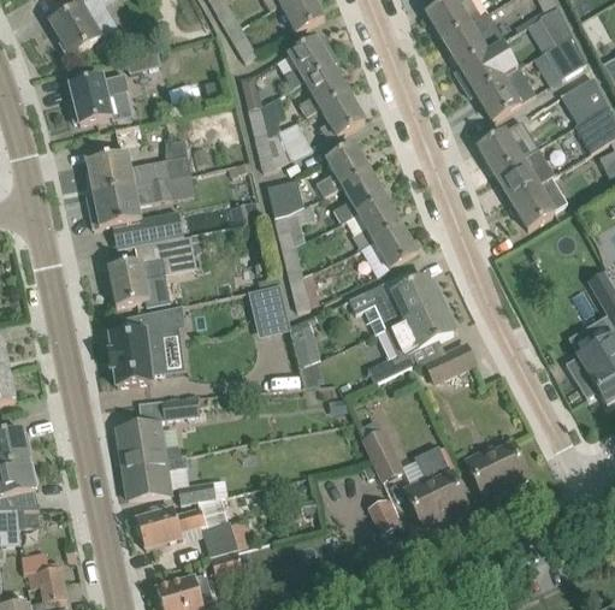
[(84,0),(49,22),(69,54),(117,27),(104,6),(113,0),(84,0)]
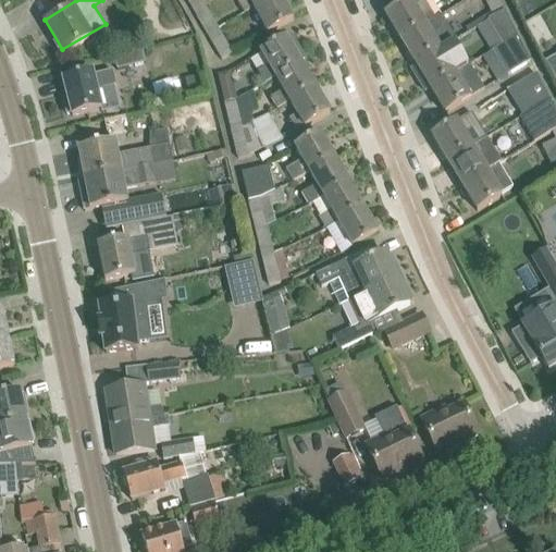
[(206,31),(217,23),(205,0),(201,0),(192,5),(206,31)]
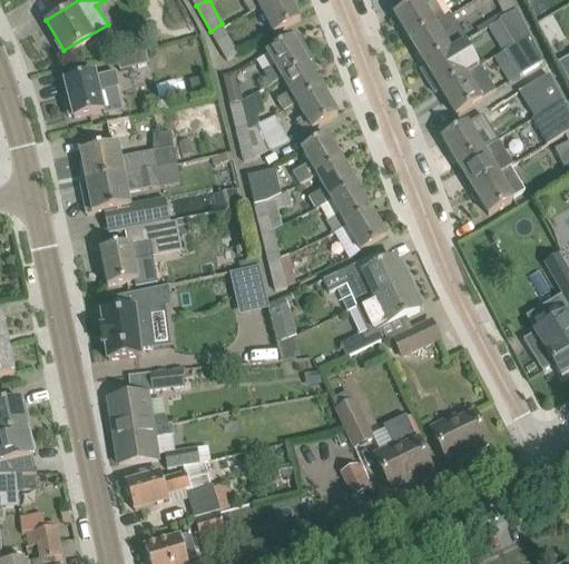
[(258,5),(266,0),(244,0),(247,9),(258,3),(258,5)]
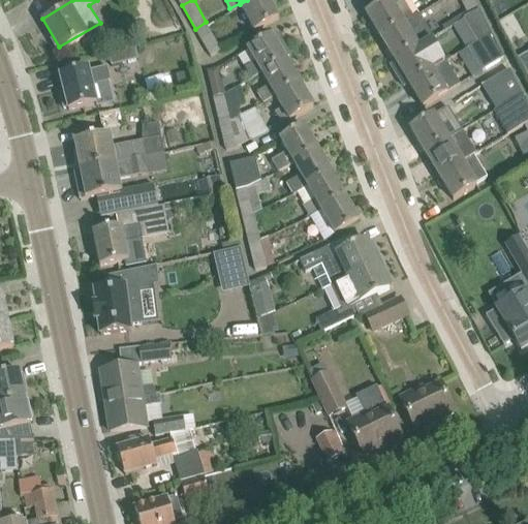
[(253,28),(259,25),(277,14),(269,0),(247,0),(240,4),(253,28)]
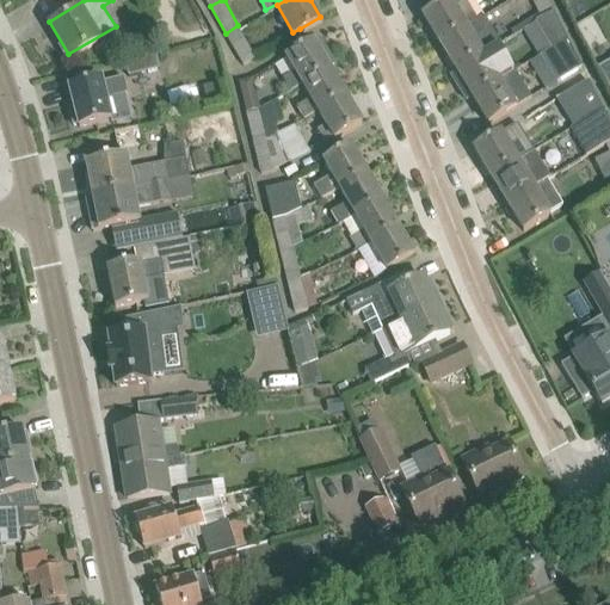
[(438,39),(476,17),(466,0),(442,0),(421,12),(438,39)]
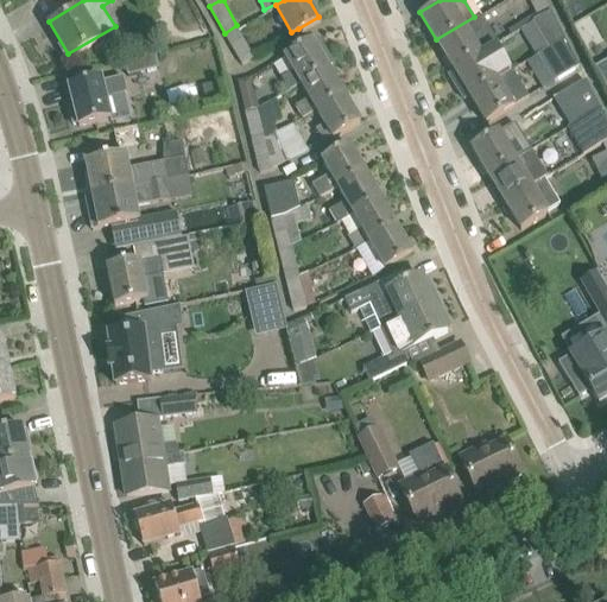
[(530,0),(537,14),(550,7),(545,0),(530,0)]
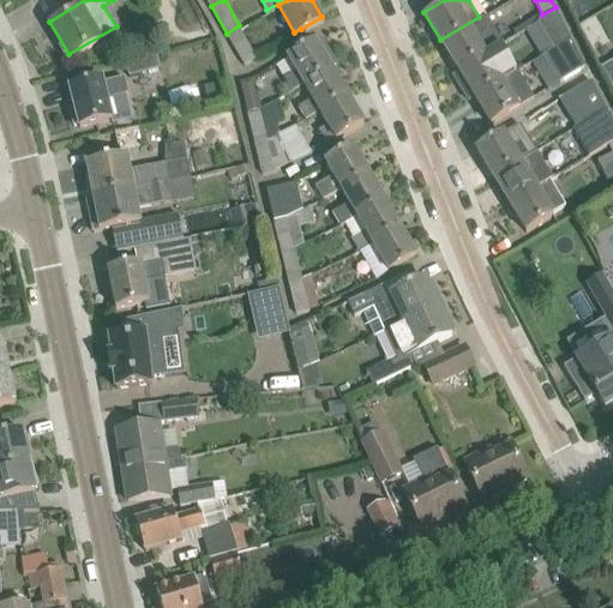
[(542,49),(570,35),(556,7),(542,14),(548,25),(534,32),(542,49)]
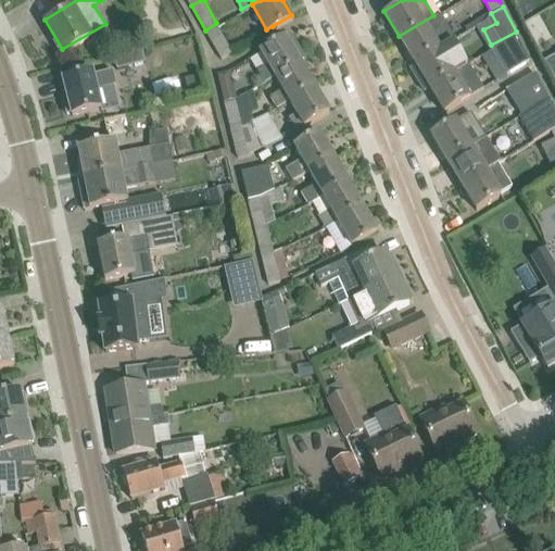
[(438,45),(426,25),(437,19),(433,15),(399,36),(414,60),(438,45)]
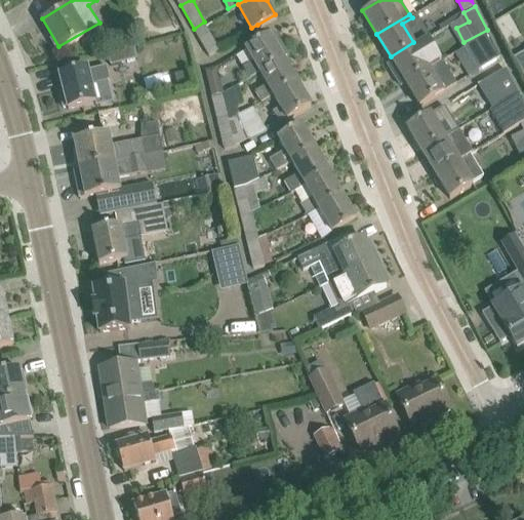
[(204,22),(194,29),(207,52),(218,46),(204,22)]
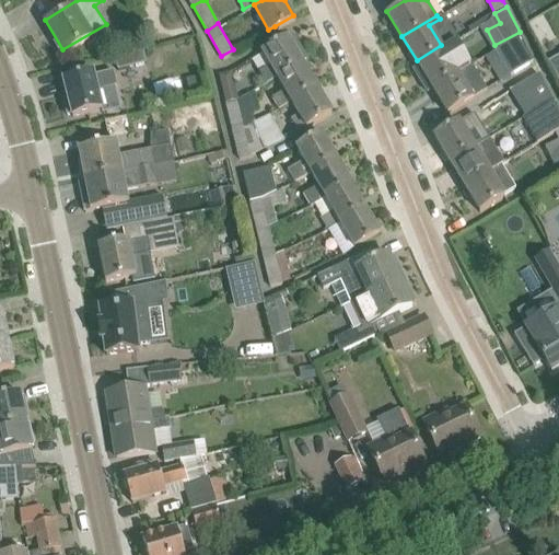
[(508,71),(515,67),(533,58),(520,32),(495,45),(508,71)]
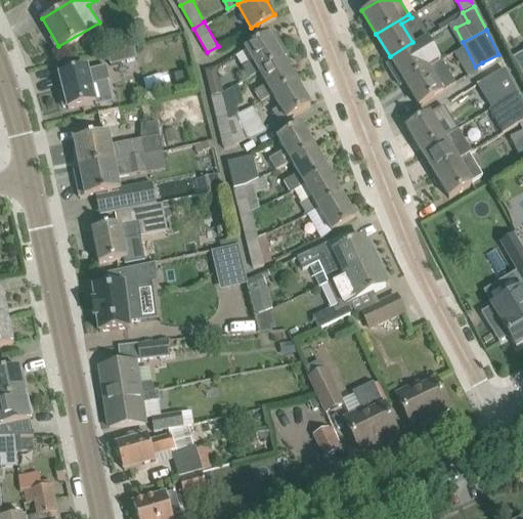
[(258,70),(281,55),(268,32),(245,46),(252,57),(242,63),(249,75),(258,69),(258,70)]
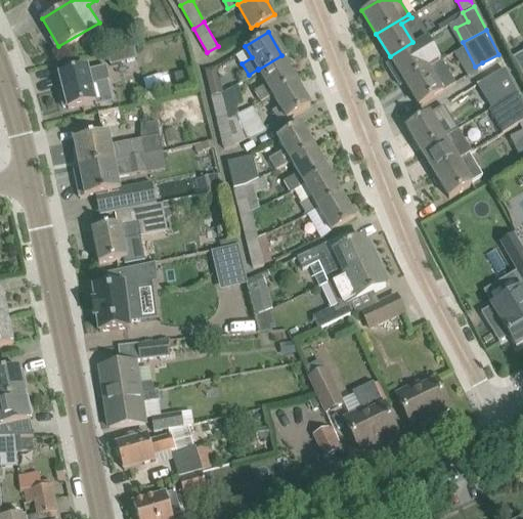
[(403,80),(441,56),(428,34),(412,42),(390,56),(403,80)]
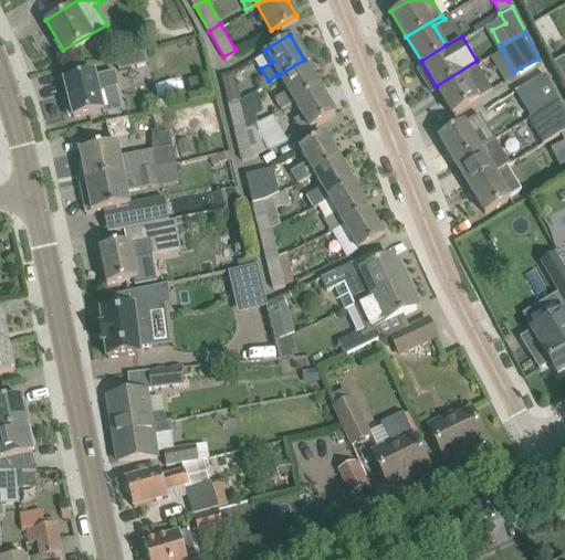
[(119,66),(128,64),(131,77),(168,69),(161,41),(116,52),(119,66)]
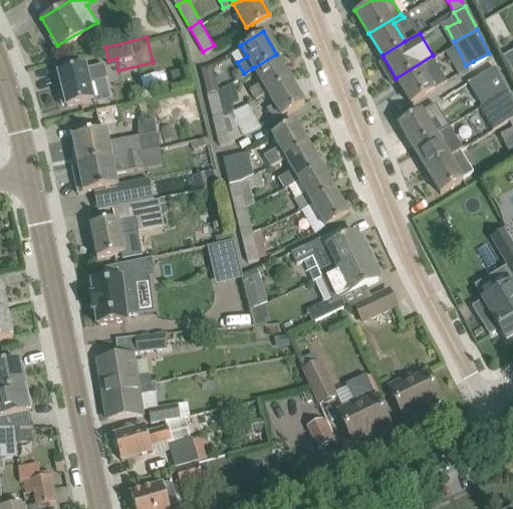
[(266,90),(290,77),(276,54),(253,68),(260,80),(249,86),(255,97),(267,90),(266,90)]
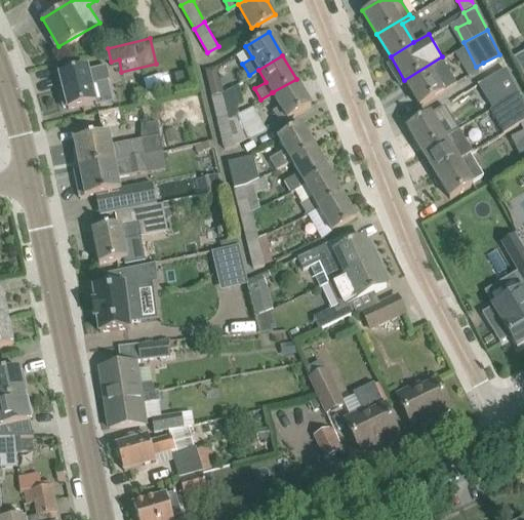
[(442,88),(455,80),(442,56),(404,80),(418,103),(442,88)]
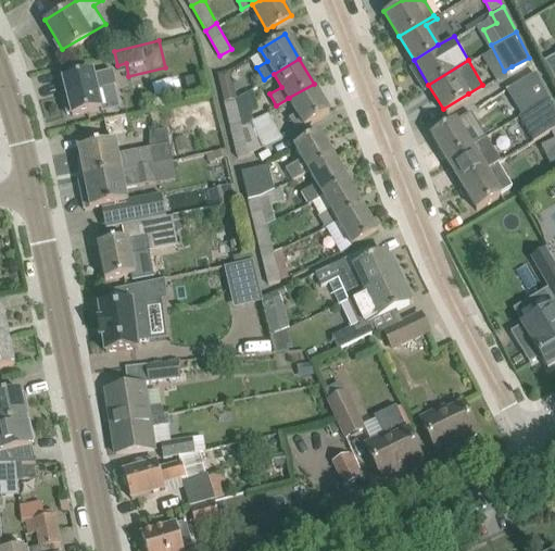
[(96,85),(115,79),(112,65),(93,71),(92,69),(62,76),(66,94),(62,95),(65,110),(70,109),(71,112),(101,104),(96,85)]
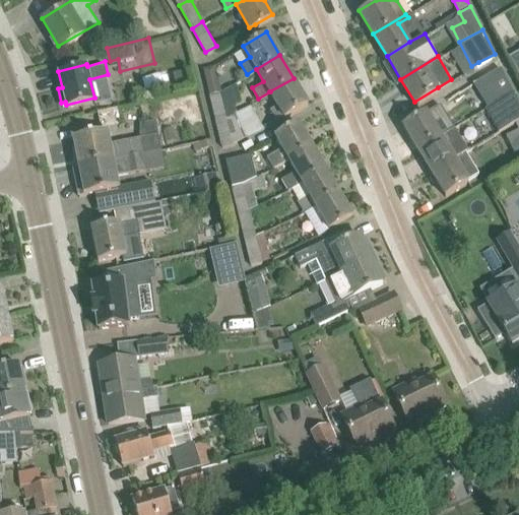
[(219,89),(220,87),(213,63),(201,66),(208,92),(219,89)]
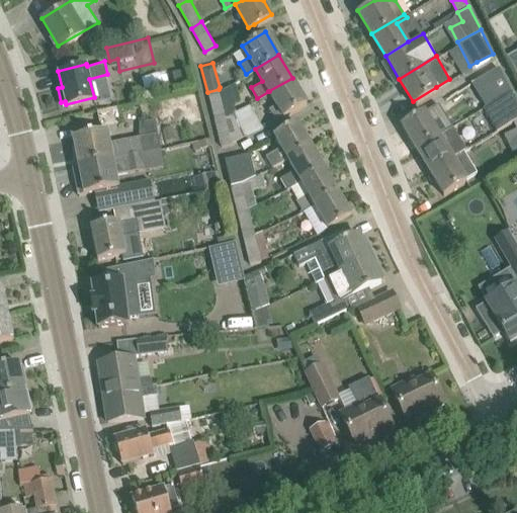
[(489,101),(511,89),(499,66),(474,78),(476,81),(478,80),(489,101)]
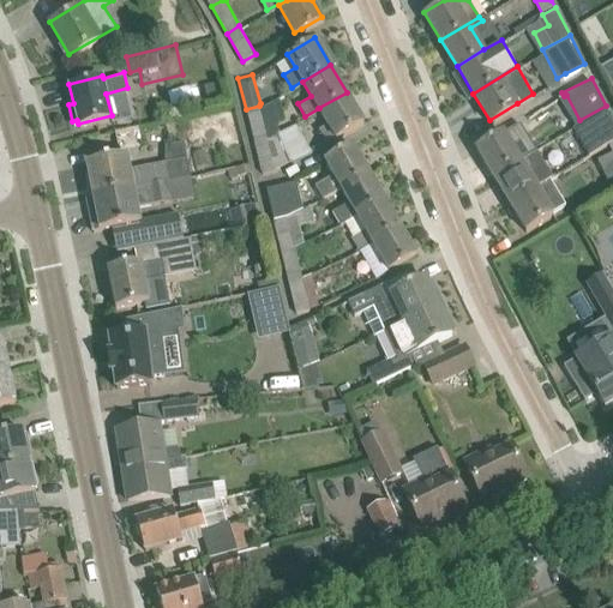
[(335,136),(342,132),(362,120),(347,92),(318,108),(319,108),(326,121),(317,127),(325,139),(334,134),(335,136)]
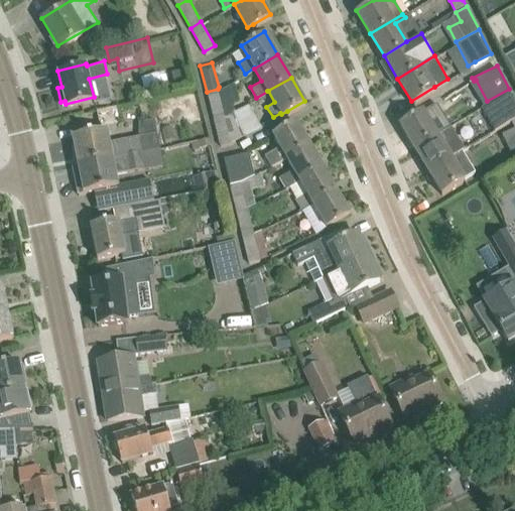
[(224,114),(225,112),(222,103),(235,97),(228,83),(219,87),(218,89),(207,92),(213,117),(224,114)]
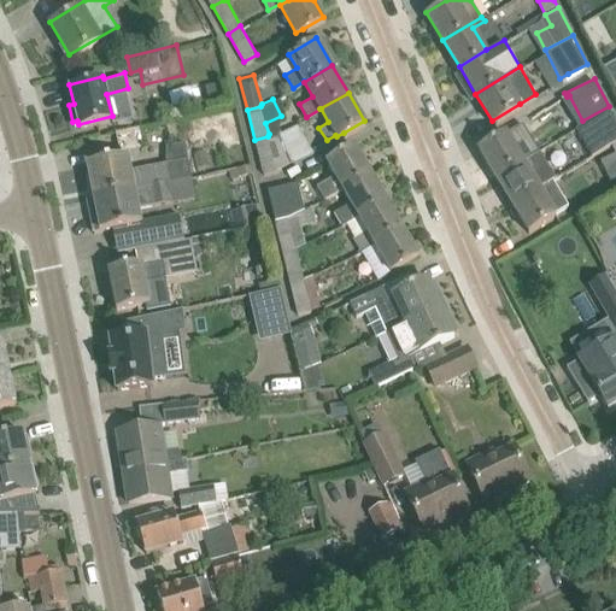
[(596,147),(609,141),(615,136),(615,121),(609,106),(582,121),(596,147)]
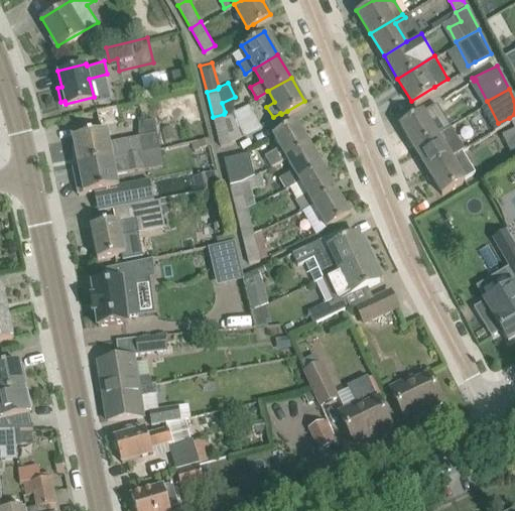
[(224,114),(213,117),(219,142),(230,140),(261,124),(247,102),(225,112),(224,114)]
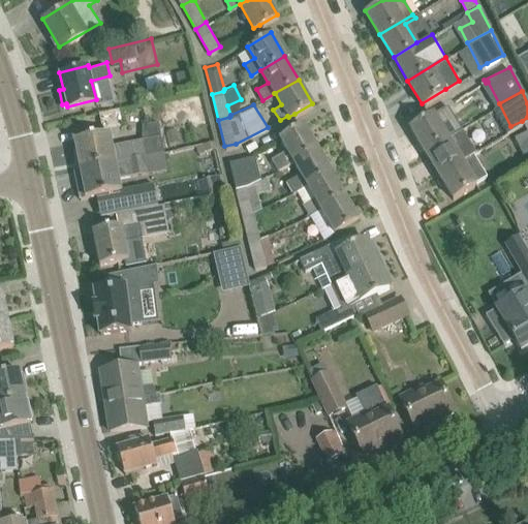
[(102,132),(109,130),(107,123),(123,120),(120,105),(98,110),(102,132)]
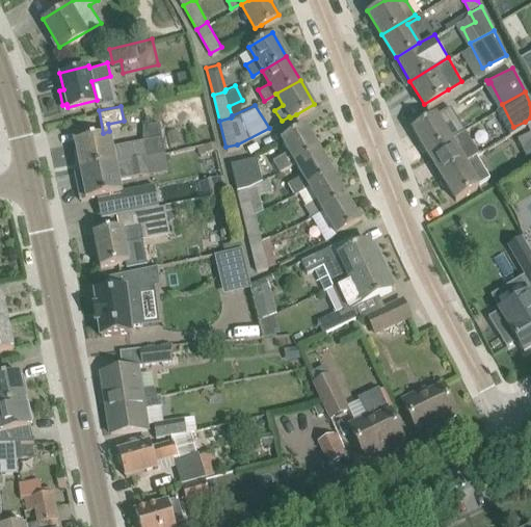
[(426,151),(450,136),(435,112),(412,127),(426,151)]
